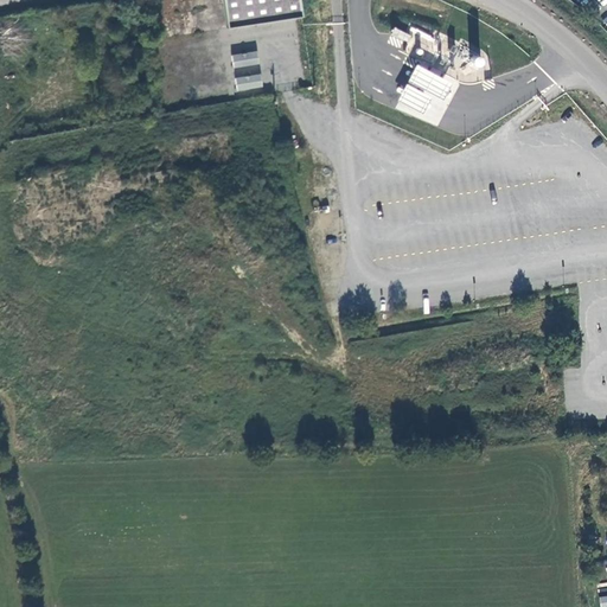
[(302,18),(300,0),(223,0),(228,29),(302,18)]
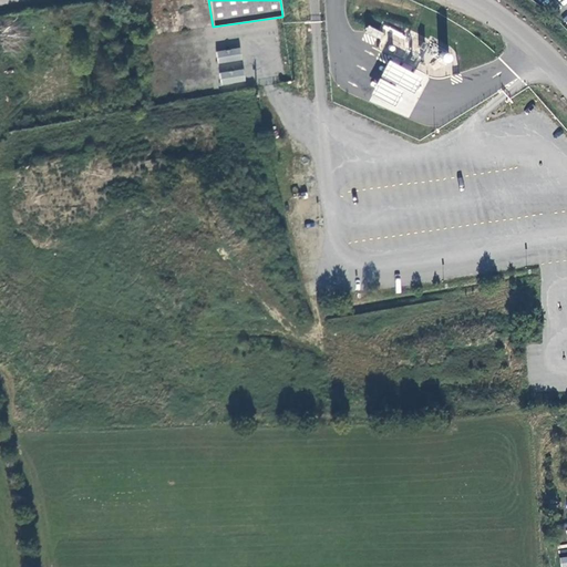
[(383,33),(368,26),(364,32),(380,39),(383,33)]
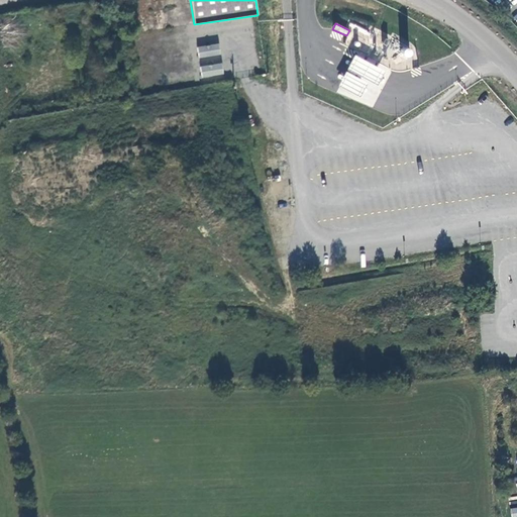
[(203,77),(224,74),(219,43),(198,46),(200,59),(210,58),(211,61),(200,63),(203,77)]
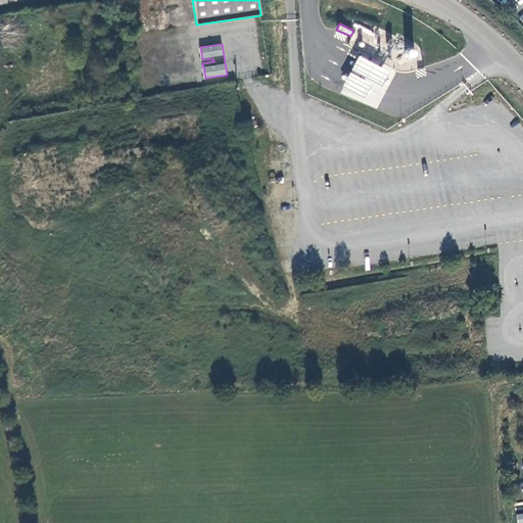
[(388,73),(358,56),(350,69),(380,86),(388,73)]
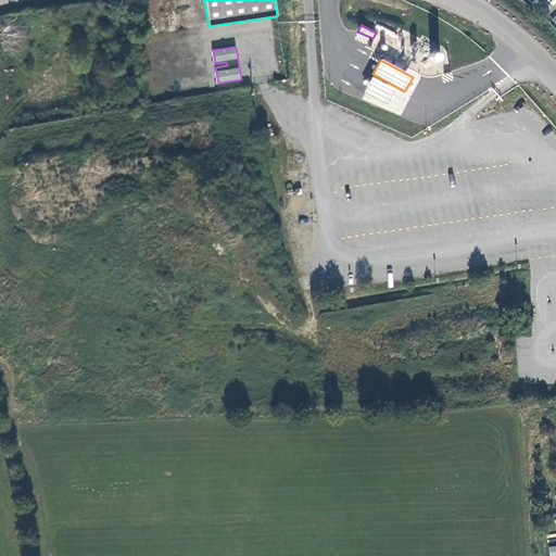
[(394,89),(370,77),(363,92),(386,104),(394,89)]
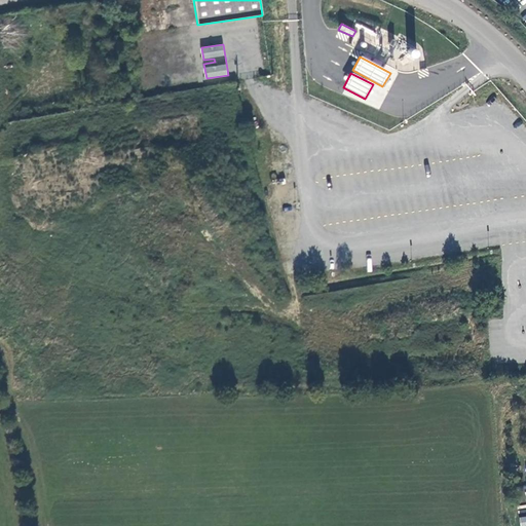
[(520,477),(509,479),(510,486),(521,484),(521,482),(524,481),(523,478),(520,479),(520,477)]
